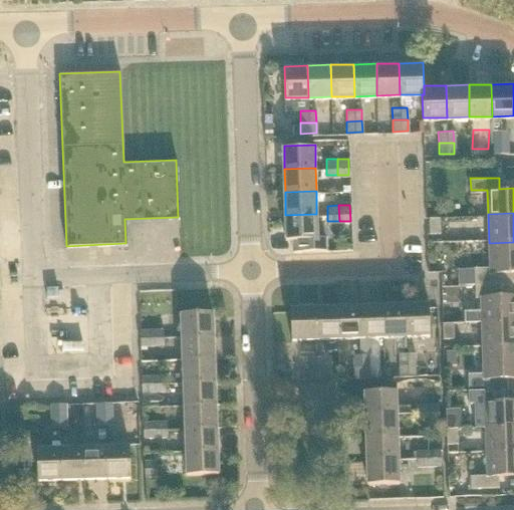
[(316,214),(285,215),(286,238),(292,237),(293,250),(326,249),(326,237),(317,237),(316,214)]
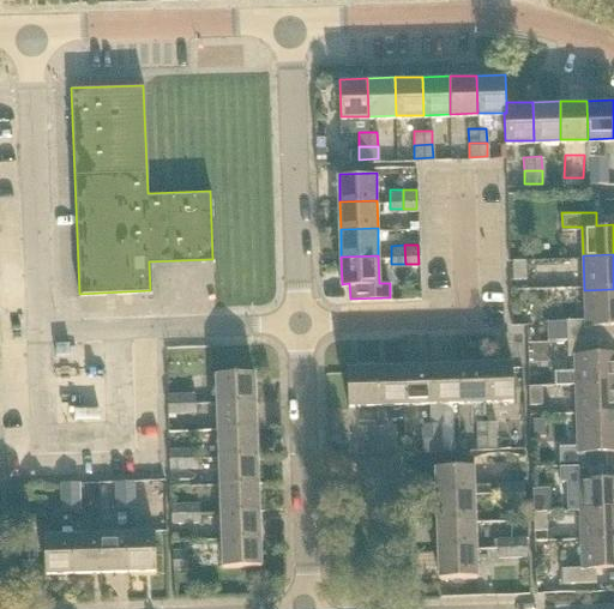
[(512,258),(513,277),(525,277),(525,258),(512,258)]
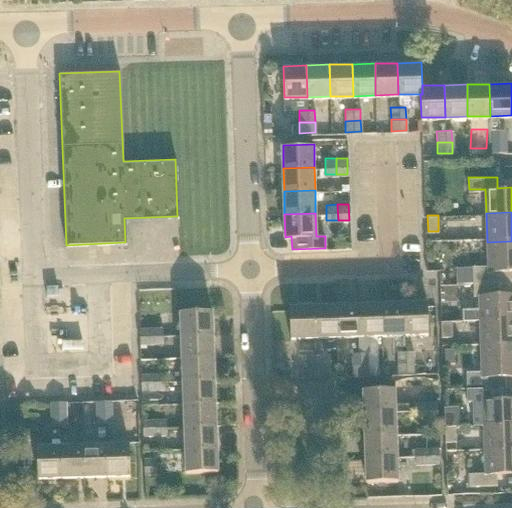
[(473,280),(474,282),(511,281),(511,277),(511,270),(511,269),(511,241),(487,242),(488,265),(473,265),(473,280)]
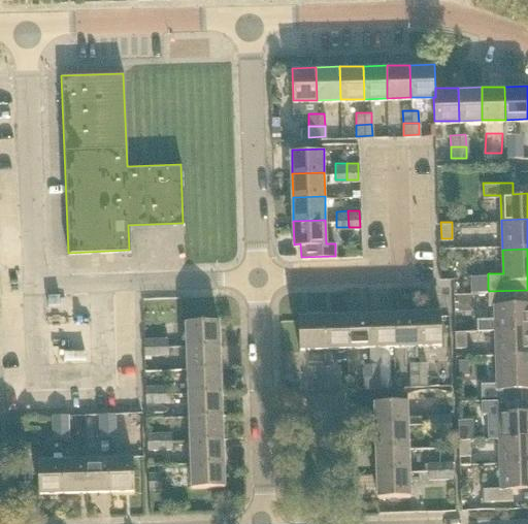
[(470,289),(488,289),(488,273),(469,274),(470,289)]
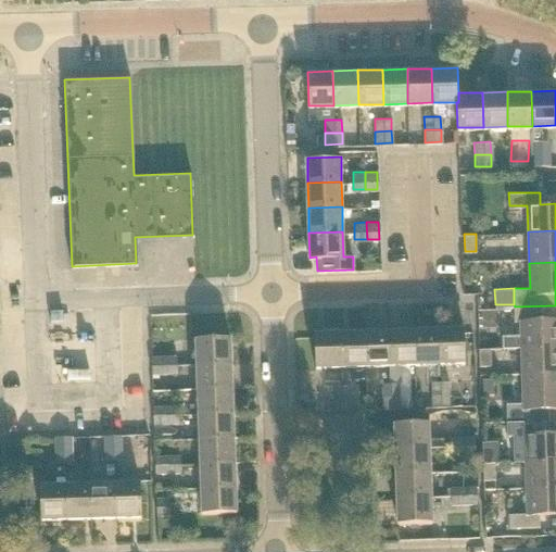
[(555,305),(515,306),(515,320),(520,320),(520,334),(520,345),(520,349),(555,347),(555,305)]
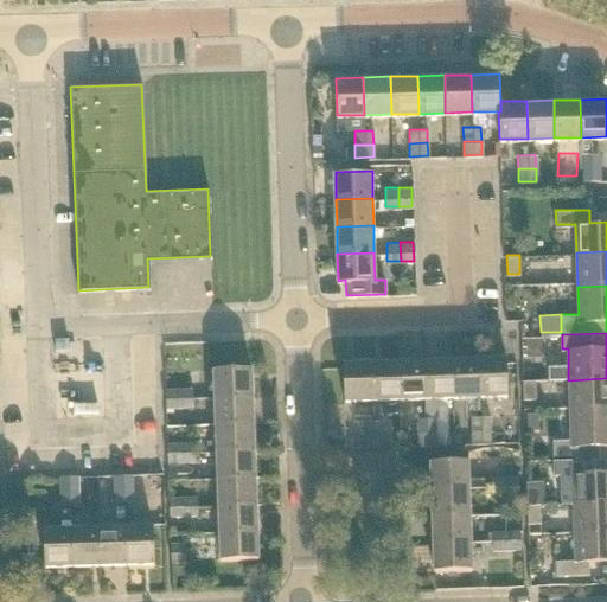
[(199,369),(212,369),(213,396),(253,395),(251,367),(222,369),(222,354),(199,356),(199,369)]
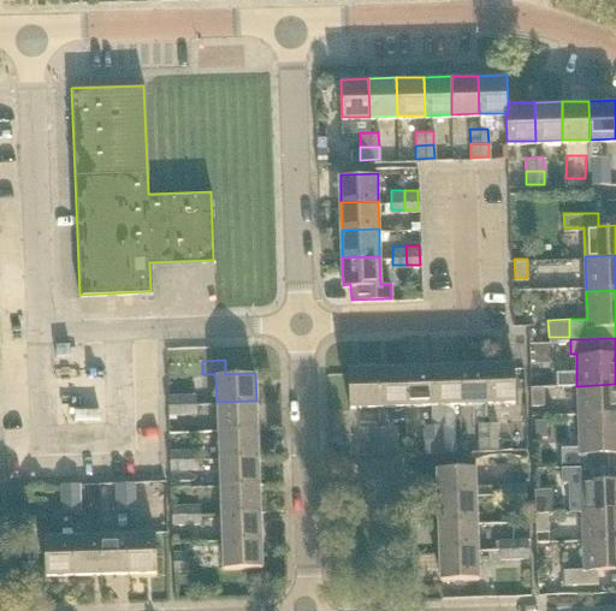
[(486,363),(487,401),(515,401),(514,362),(486,363)]
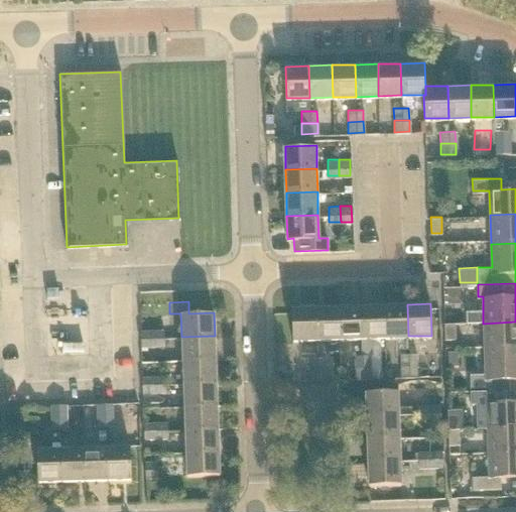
[(384,305),(385,337),(408,336),(407,304),(384,305)]
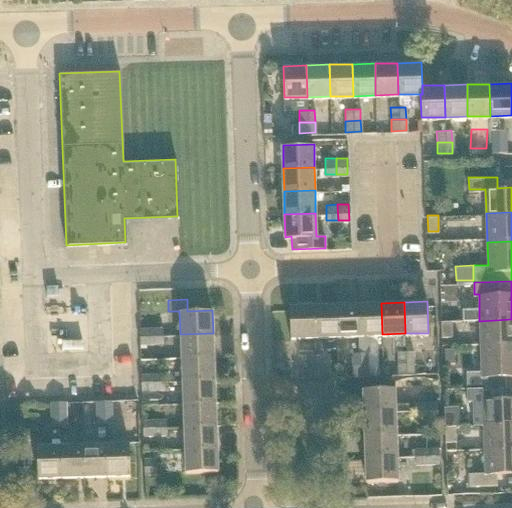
[(339,304),(341,336),(360,335),(359,303),(339,304)]
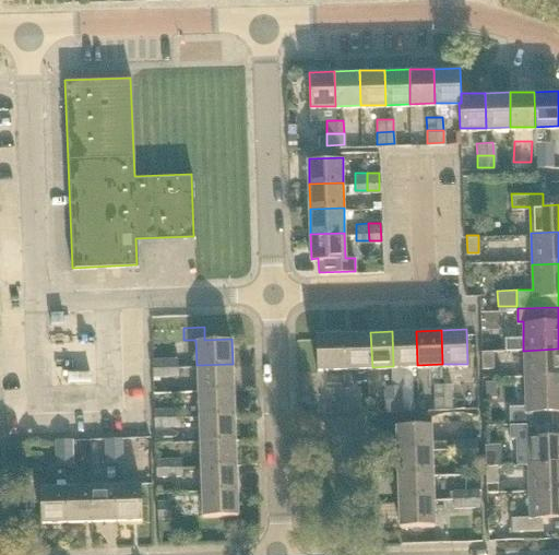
[(393,366),(417,365),(416,331),(392,331),(393,366)]
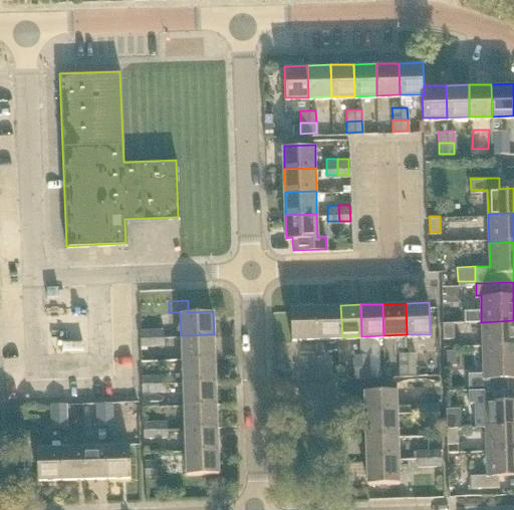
[(314,306),(315,338),(342,337),(340,305),(314,306)]
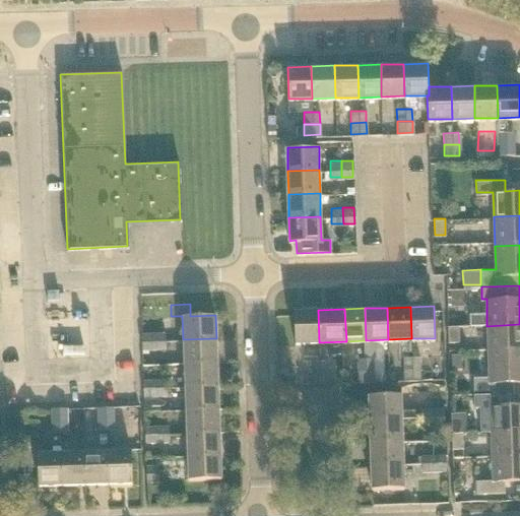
[(296,342),(319,342),(318,310),(295,311),(296,342)]
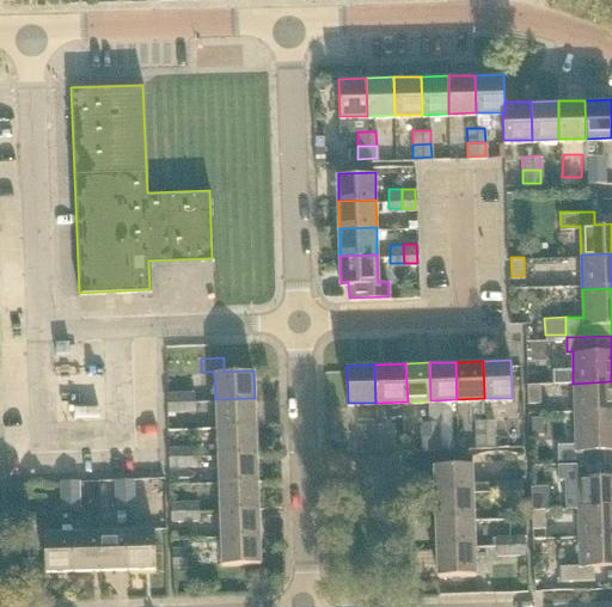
[(554,380),(573,379),(573,367),(552,368),(554,380)]
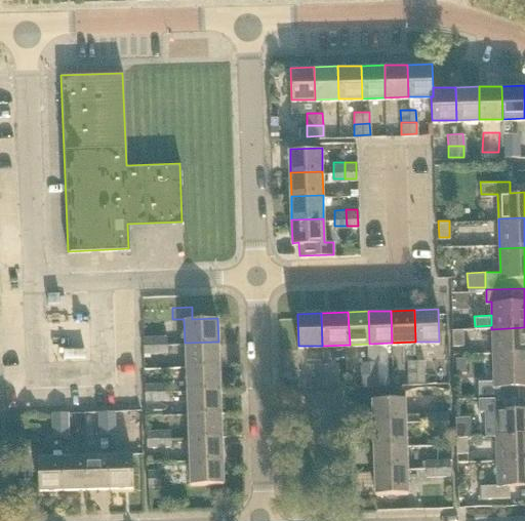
[(524,327),(491,329),(492,357),(524,355),(524,327)]
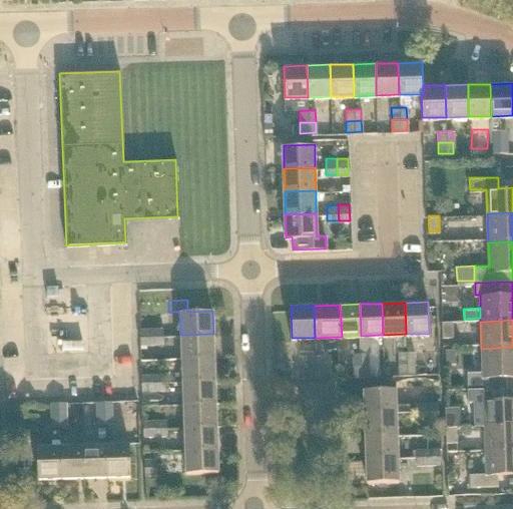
[(442,336),(453,336),(452,321),(442,321),(442,336)]
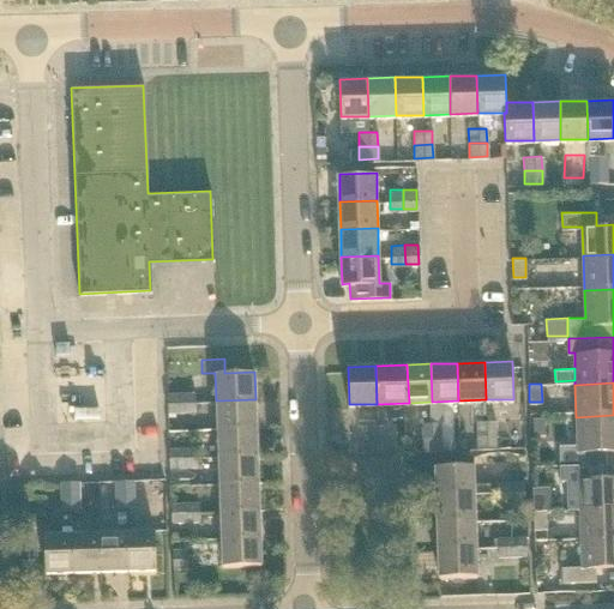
[(168,411),(181,410),(181,392),(167,392),(168,411)]
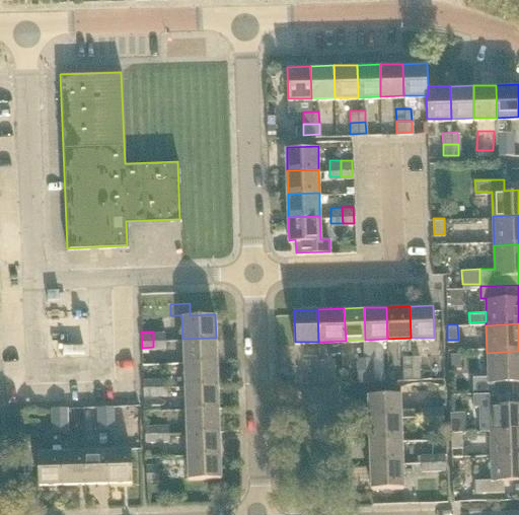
[(153,332),(153,347),(164,347),(163,332),(153,332)]
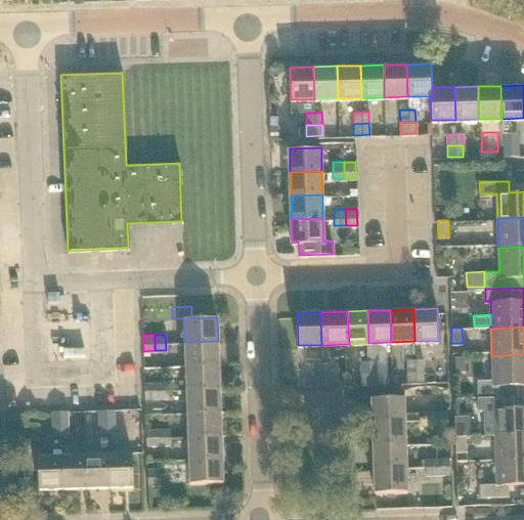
[(185,365),(218,364),(218,341),(184,342),(185,365)]
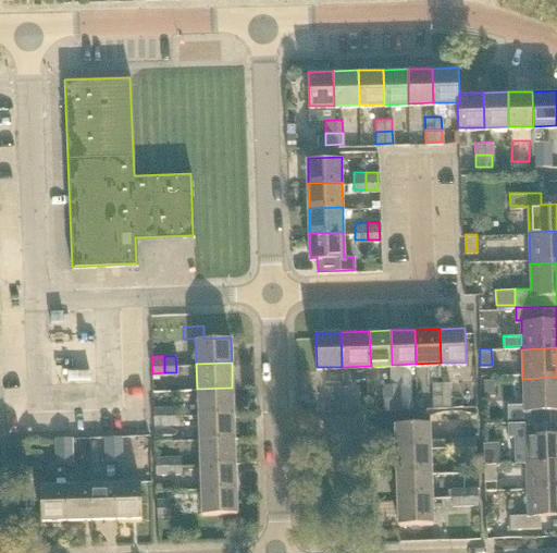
[(483,377),(483,393),(495,392),(494,377),(483,377)]
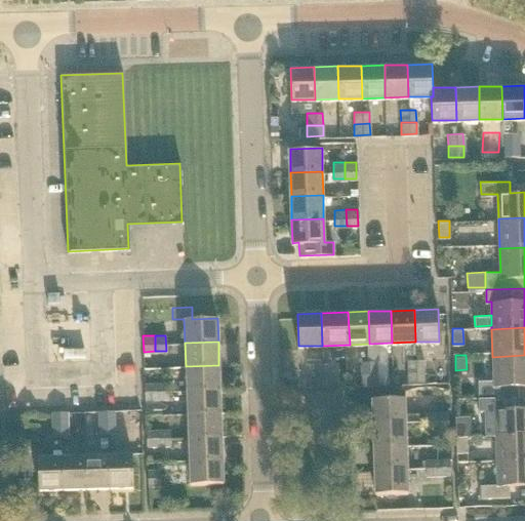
[(478,378),(479,397),(518,396),(518,384),(524,383),(524,355),(492,357),(493,378),(478,378)]
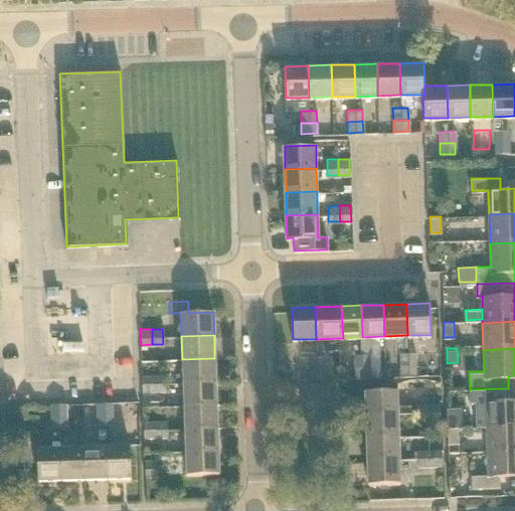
[(400,364),(415,364),(415,351),(399,352),(400,364)]
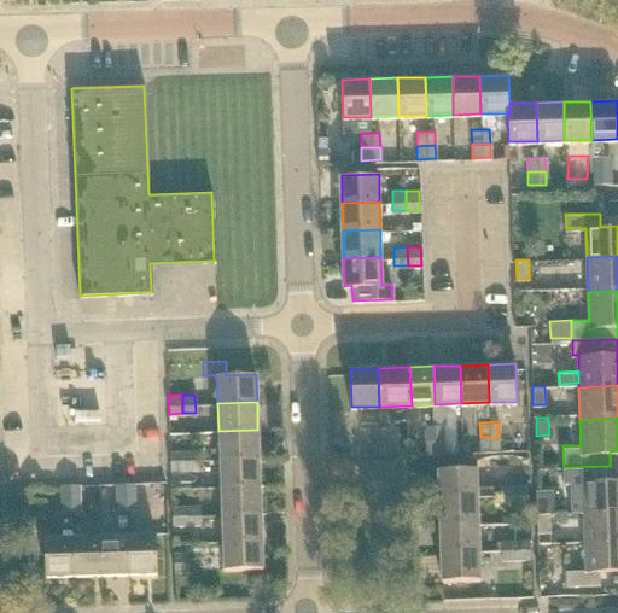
[(424,425),(425,438),(444,438),(444,424),(424,425)]
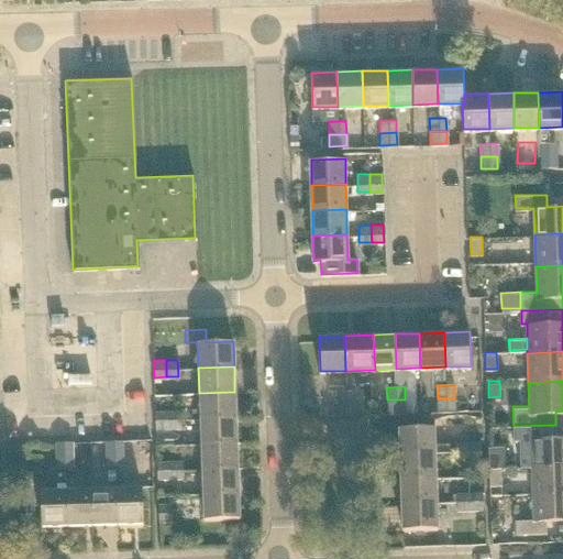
[(337,402),(354,401),(354,388),(337,388),(337,402)]
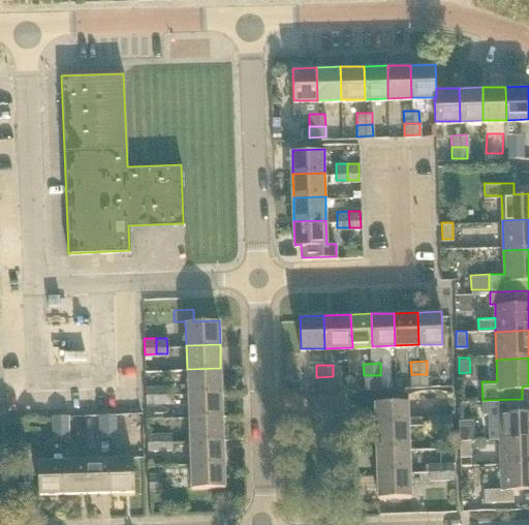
[(187,369),(188,393),(221,391),(220,368),(187,369)]
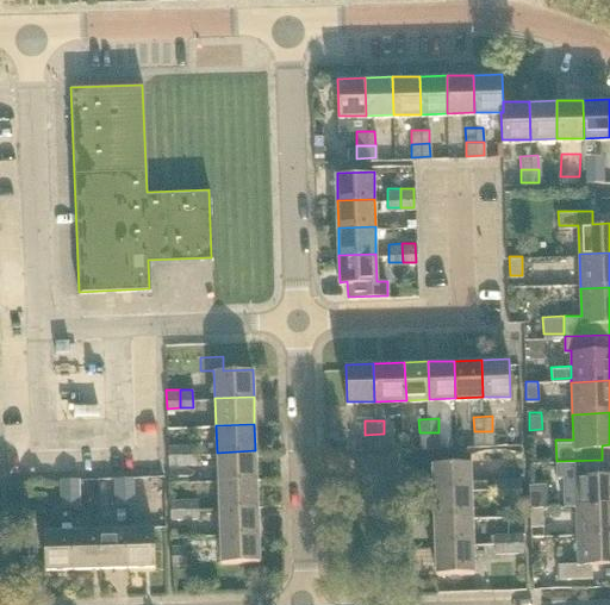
[(493,444),(492,431),(474,431),(474,444),(493,444)]
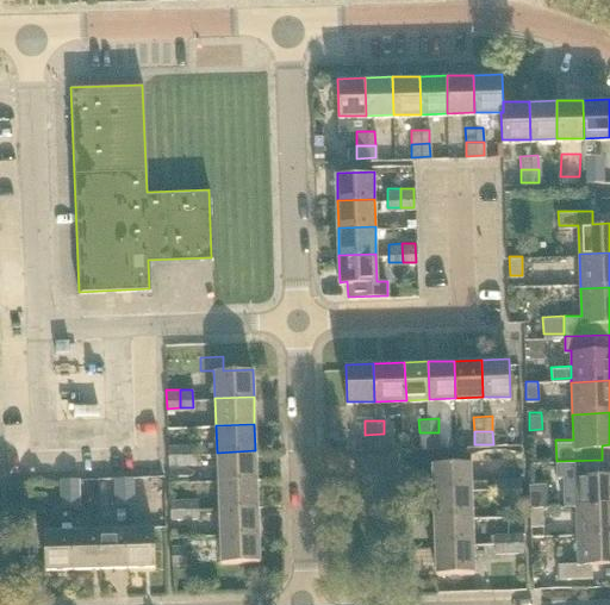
[(439,432),(419,432),(419,447),(440,446),(439,432)]
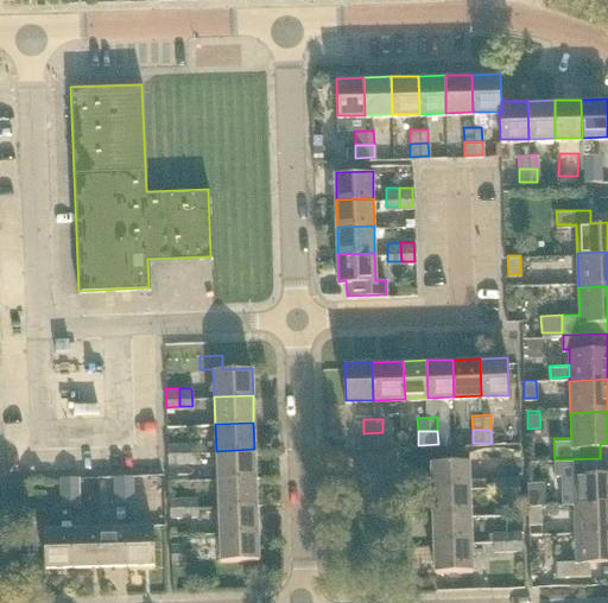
[(384,446),(382,432),(363,433),(363,446),(384,446)]
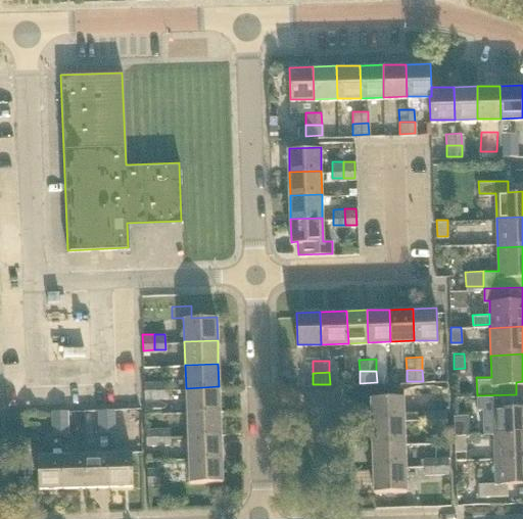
[(155,380),(156,396),(168,396),(168,379),(155,380)]
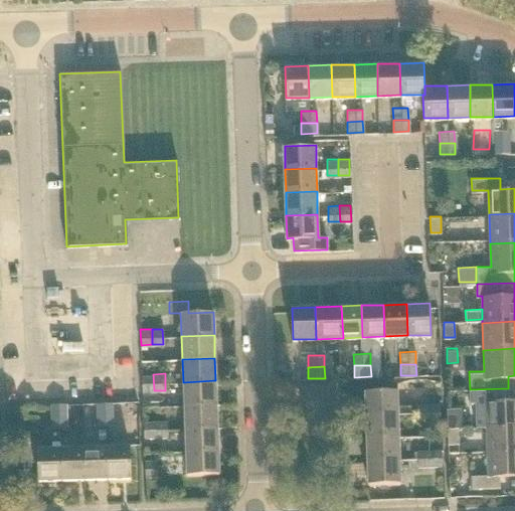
[(143,390),(154,390),(153,374),(142,374),(143,390)]
